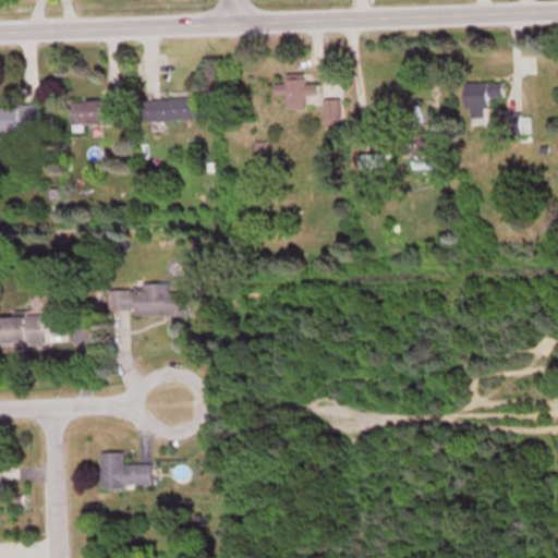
[(305,72),(286,72),(286,82),(274,82),(274,96),(284,96),(284,110),(306,110),(306,94),(318,94),(318,83),(305,83),(305,72)]
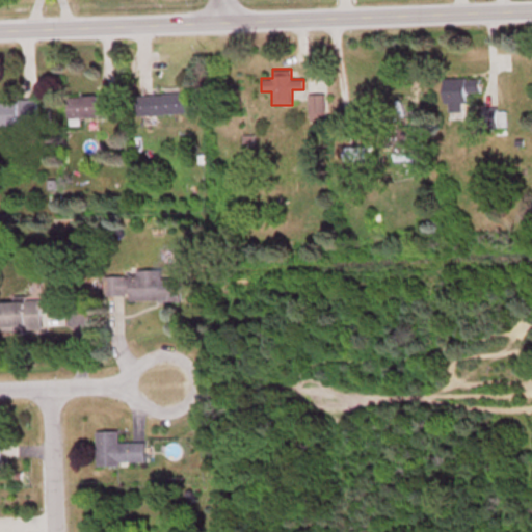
[(481,78),(444,78),(444,111),(466,111),(466,91),(480,91),(481,78)]
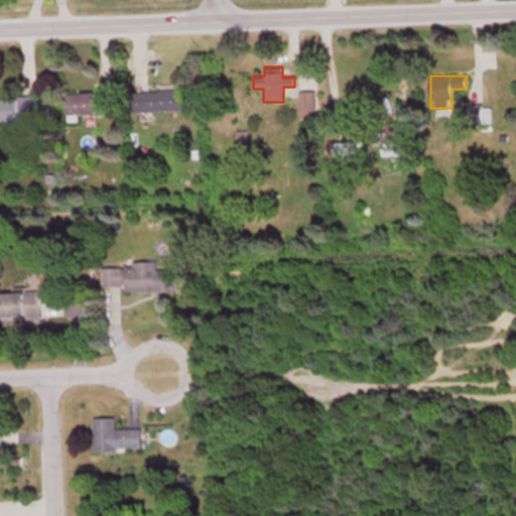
[(187,110),(187,90),(132,91),(132,111),(187,110)]
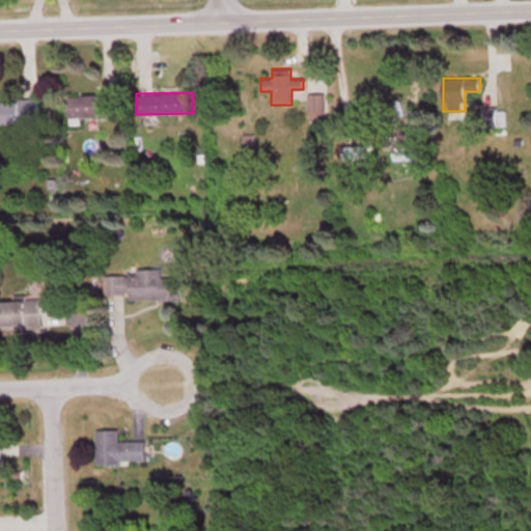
[(115,94),(66,94),(66,117),(115,117),(115,94)]
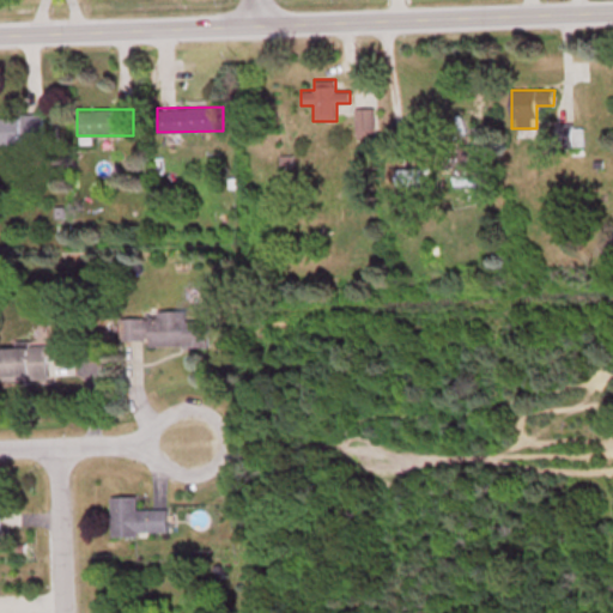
[(372,137),(372,109),(356,109),(356,137),(372,137)]
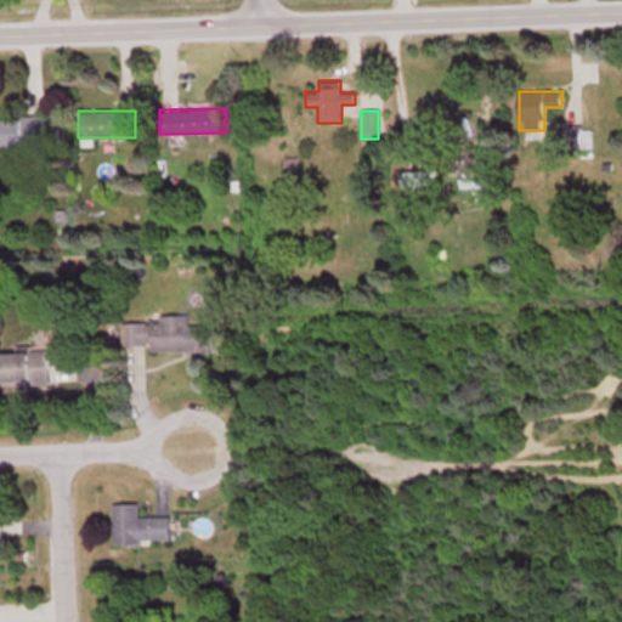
[(0,116),(0,147),(45,147),(45,116),(0,116)]
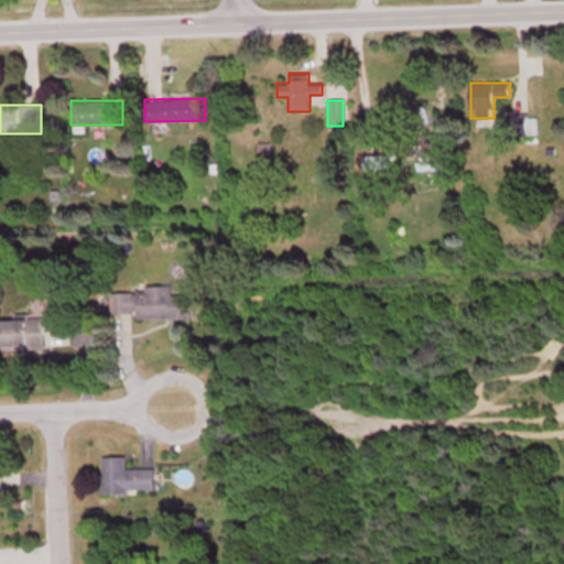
[(438,141),(415,141),(415,172),(438,172),(438,141)]
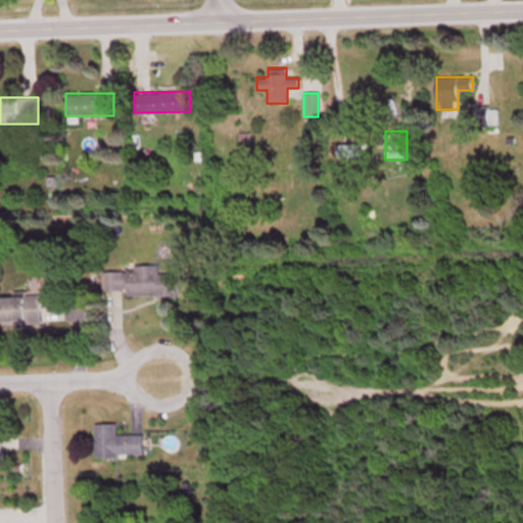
[(363,182),(362,143),(337,144),(338,183),(363,182)]
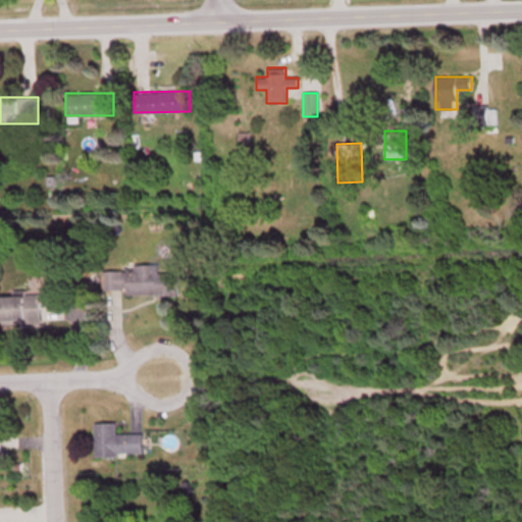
[(125,295),(176,295),(176,272),(158,273),(158,265),(134,265),(134,271),(100,271),(100,290),(125,290),(125,295)]
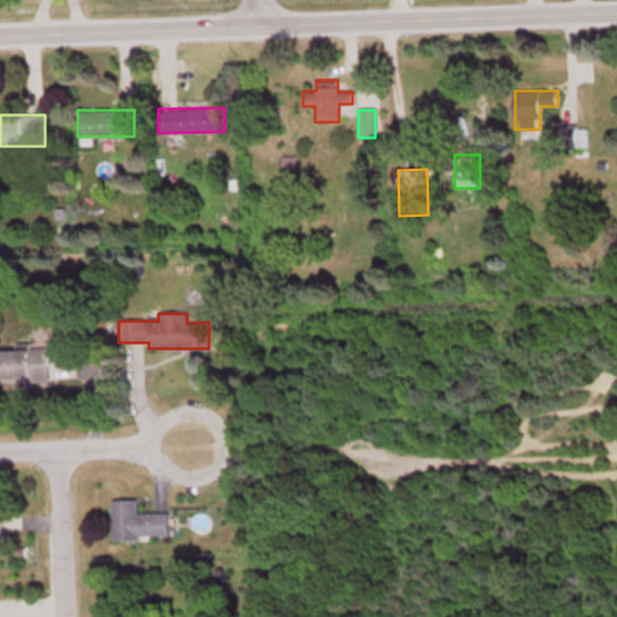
[(0,382),(48,382),(48,348),(0,348),(0,382)]
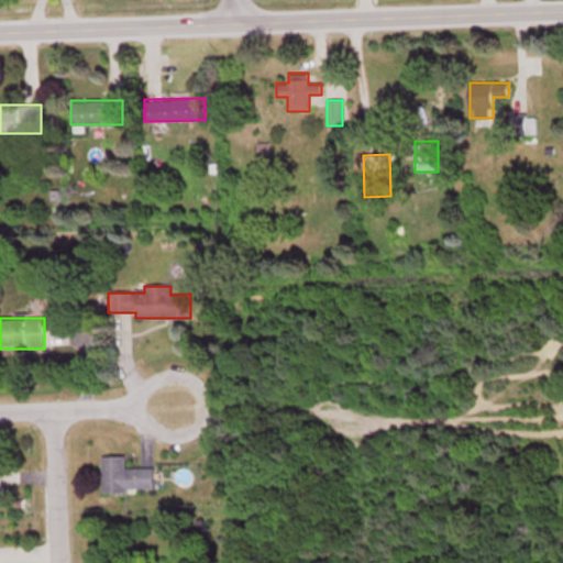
[(101,490),(153,490),(153,466),(125,466),(125,454),(101,454),(101,490)]
